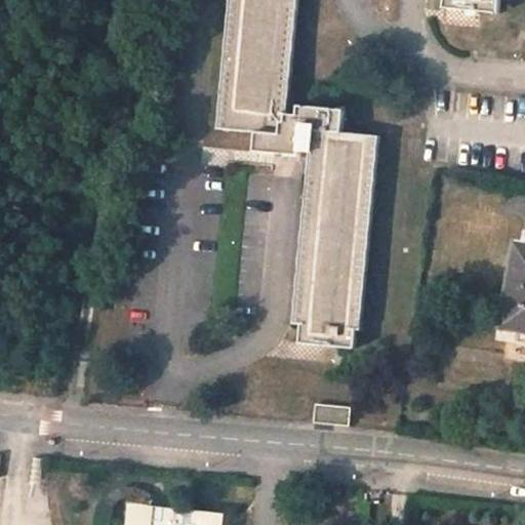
[(233,0),(223,128),(258,131),(256,151),(298,156),(298,151),(313,153),(295,323),(303,324),(300,342),(357,348),(377,136),(340,132),(342,111),(299,105),(298,115),(286,113),(296,0),(233,0)]
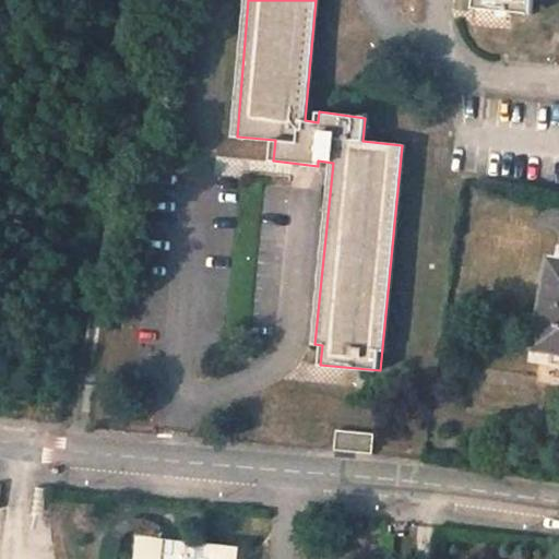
[(473,0),(473,10),(531,13),(531,0),(473,0)]
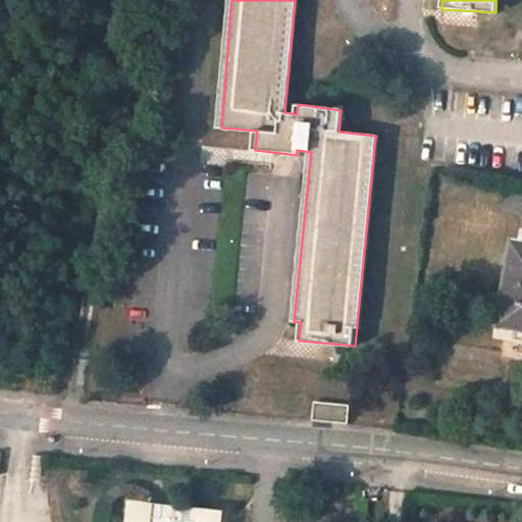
[(521,244),(517,243),(501,324),(521,327),(521,244)]
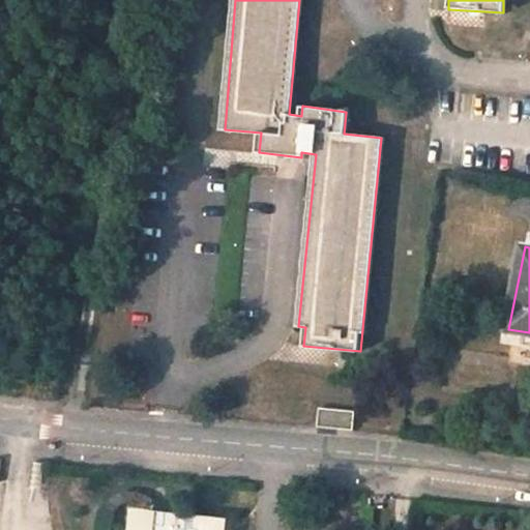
[(353,430),(354,411),(318,408),(317,427),(353,430)]
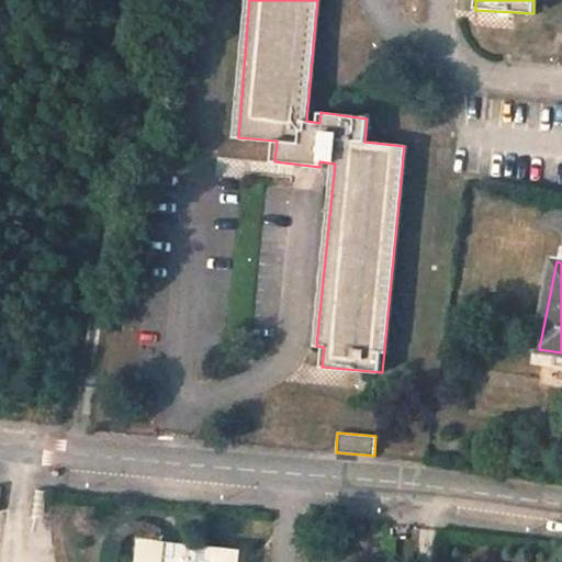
[(170,548),(168,561),(229,561),(231,555),(170,548)]
